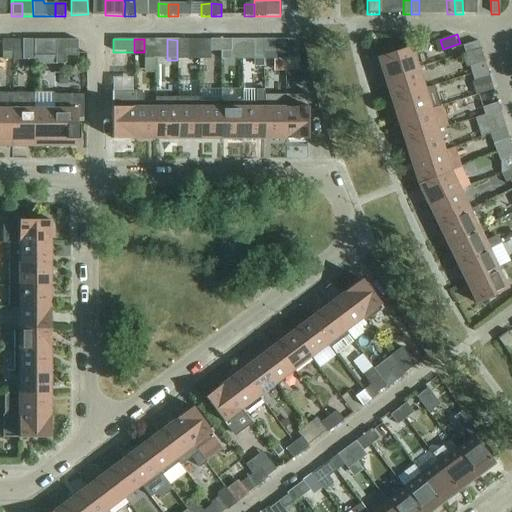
[(2,52),(12,52),(12,40),(2,40),(2,52)]
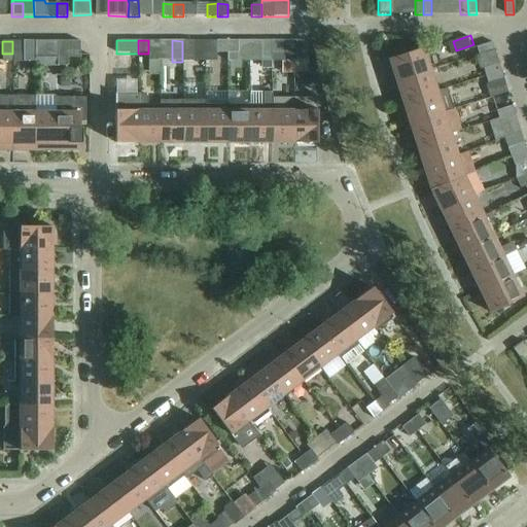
[(12,41),(12,54),(23,54),(23,41),(12,41)]
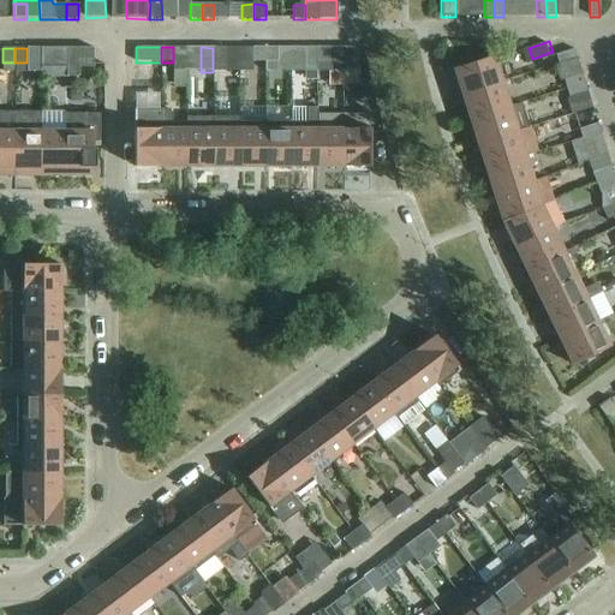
[(54,63),(66,63),(66,48),(54,48),(54,63)]
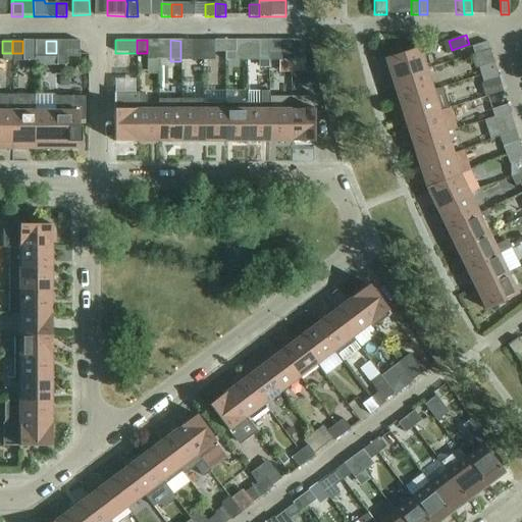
[(56,41),(56,53),(56,65),(66,65),(66,58),(79,58),(79,41),(56,41)]
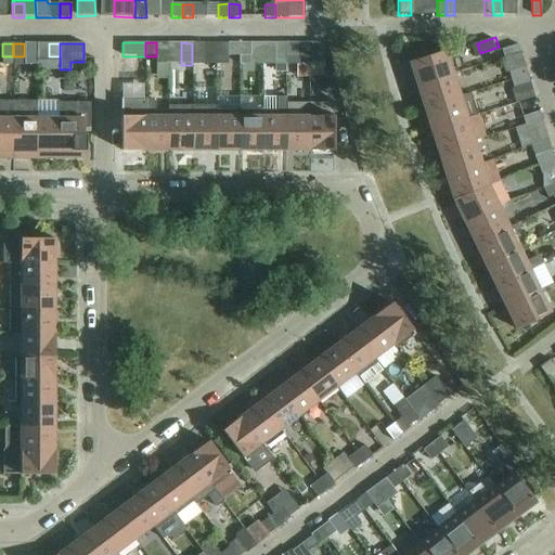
[(203,43),(192,43),(192,65),(203,65),(203,43)]
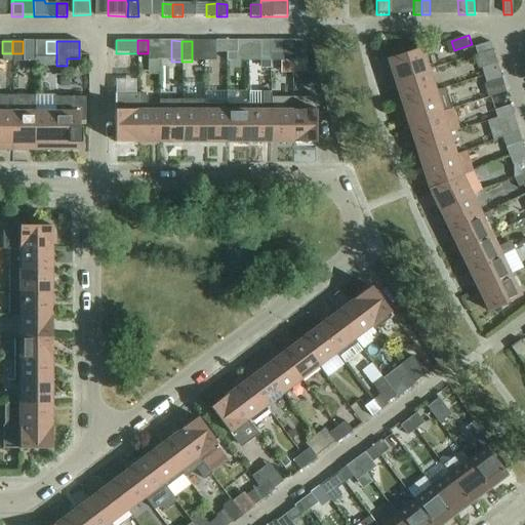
[(215,53),(226,53),(226,41),(215,41),(215,53)]
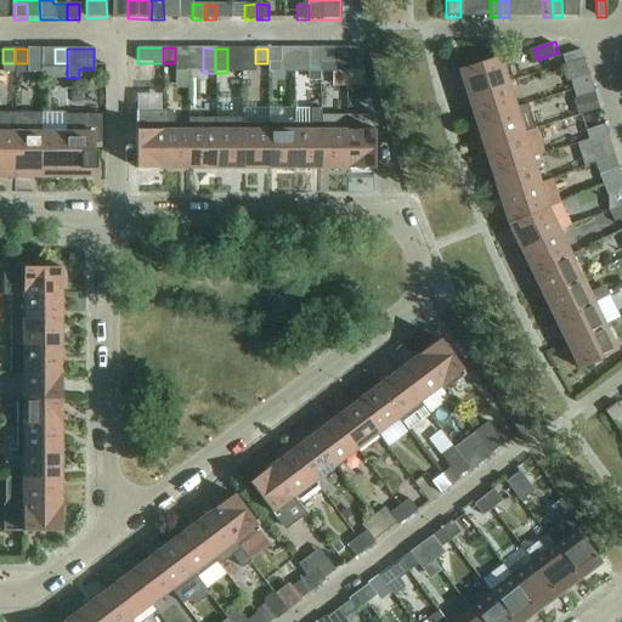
[(280,49),(267,49),(267,63),(267,73),(280,73),(280,49)]
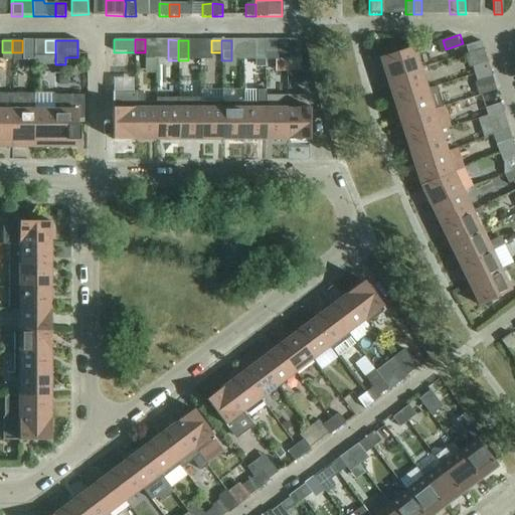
[(265,40),(254,40),(254,60),(265,60),(265,40)]
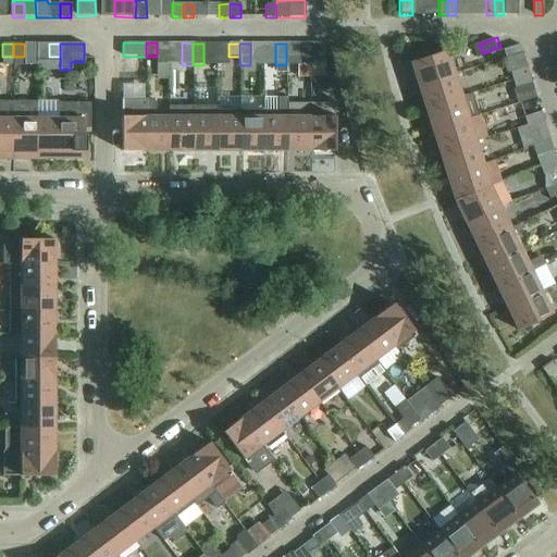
[(297,44),(286,44),(286,65),(297,65),(297,44)]
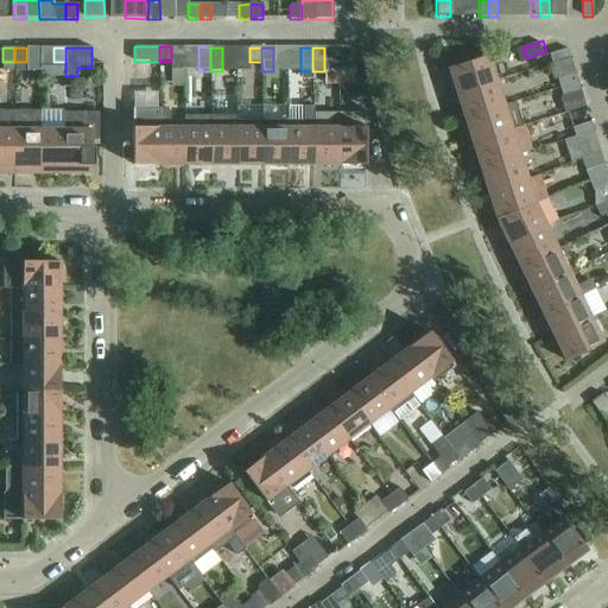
[(353,70),(353,48),(339,48),(339,70),(353,70)]
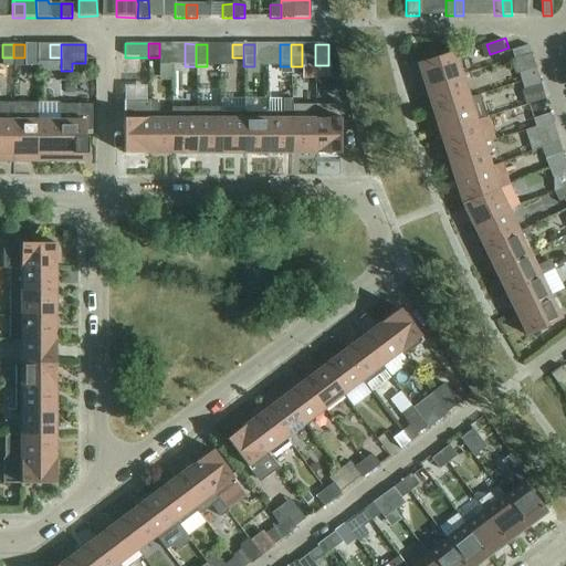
[(511,51),(513,60),(531,54),(527,46),(511,51)]
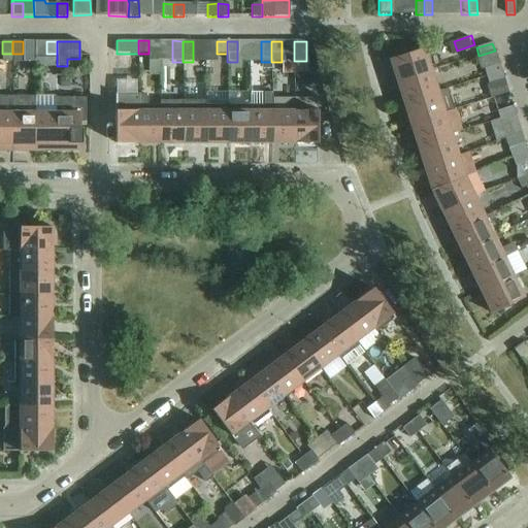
[(389,60),(396,83),(430,71),(423,50),(389,60)]
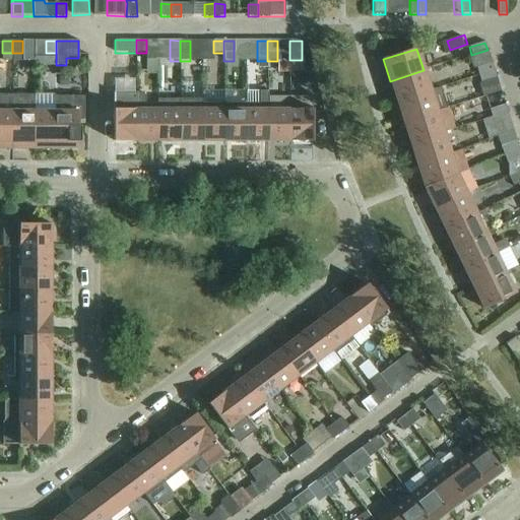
[(476,68),(478,75),(494,71),(492,63),(476,68)]
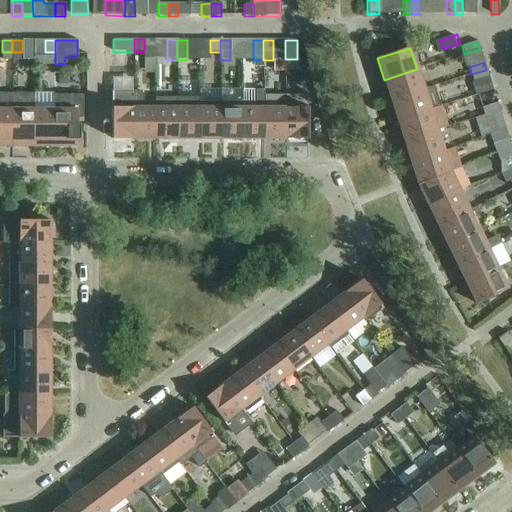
[(384,80),(390,100),(424,89),(417,69),(384,80)]
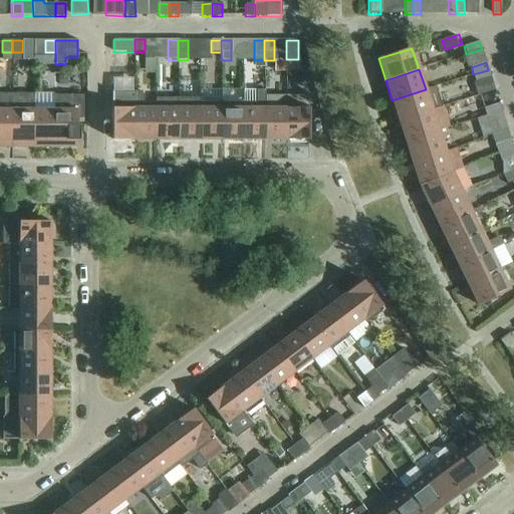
[(488,70),(473,74),(475,82),(491,77),(488,70)]
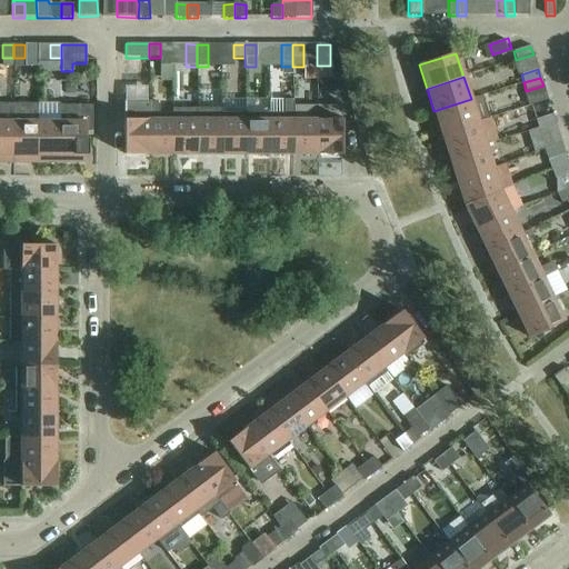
[(433,111),(441,135),(489,119),(481,96),(471,99),(433,111)]
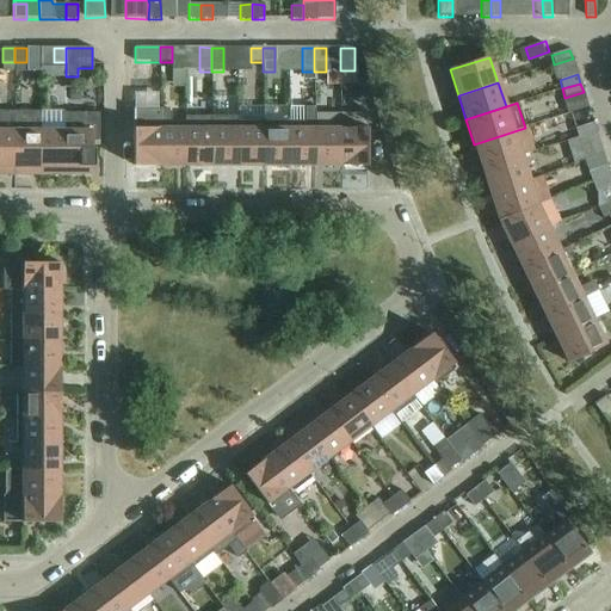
[(288,166),(314,167),(314,113),(314,107),(304,107),(304,123),(289,123),(288,166)]
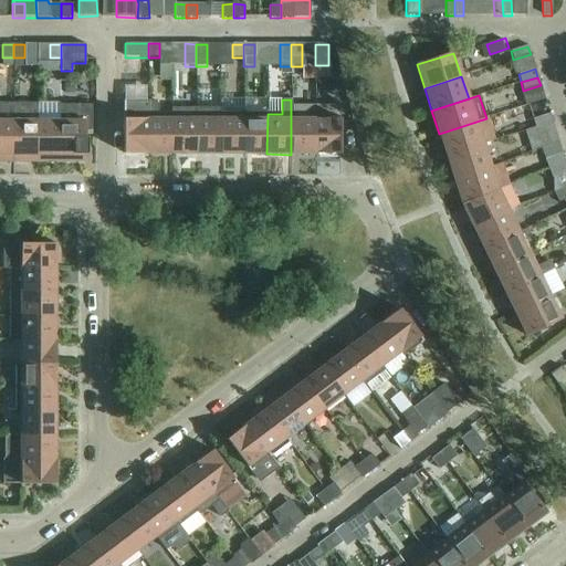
[(123,154),(148,154),(148,102),(123,102),(123,154)]
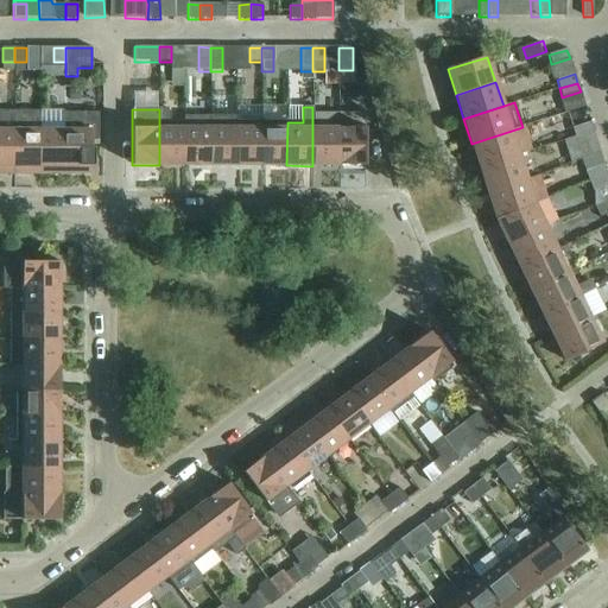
[(159,165),(184,165),(184,122),(171,122),(171,113),(168,109),(159,109),(159,165)]
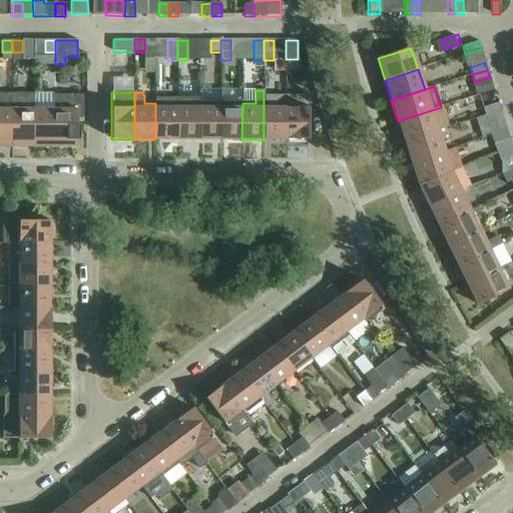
[(0,146),(11,147),(11,94),(0,93),(0,146)]
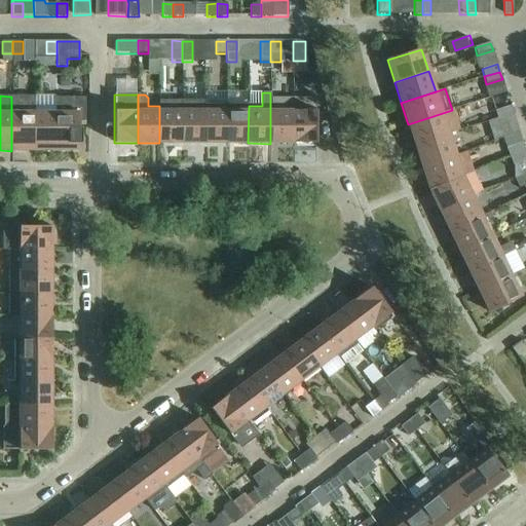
[(11,151),(34,151),(34,113),(35,97),(11,97),(11,151)]
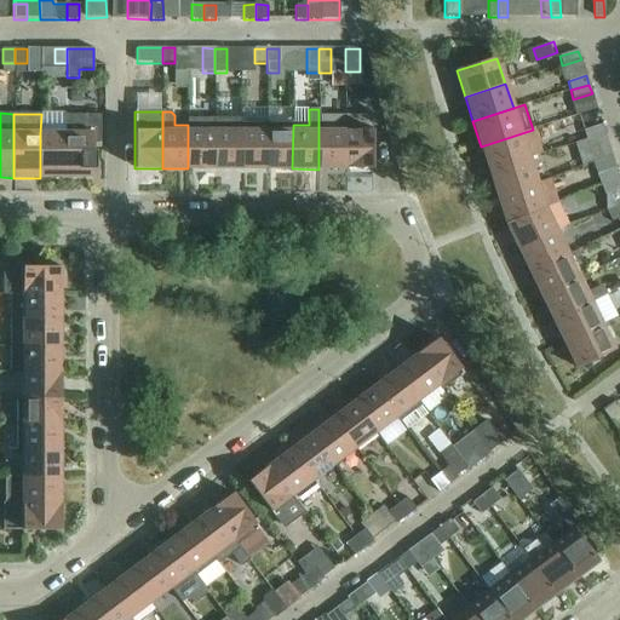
[(65,133),(65,178),(93,178),(93,144),(101,144),(101,115),(65,115),(65,133)]
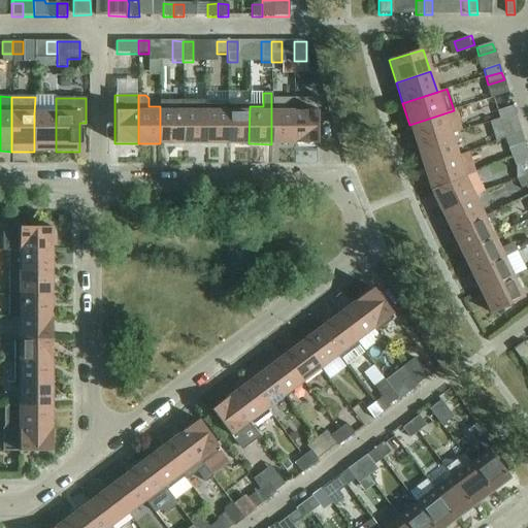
[(271,144),(294,144),(294,98),(271,98),(271,144)]
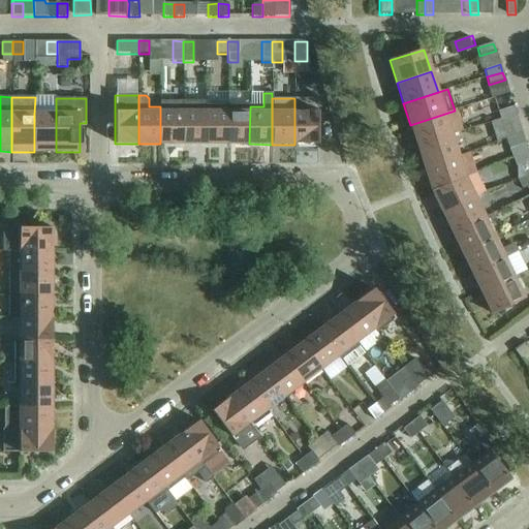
[(294,98),(294,145),(317,145),(317,98),(294,98)]
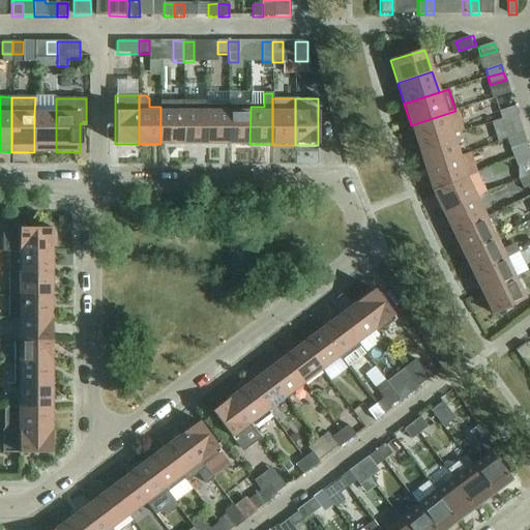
[(160,144),(183,144),(183,101),(162,101),(162,107),(160,107),(160,144)]
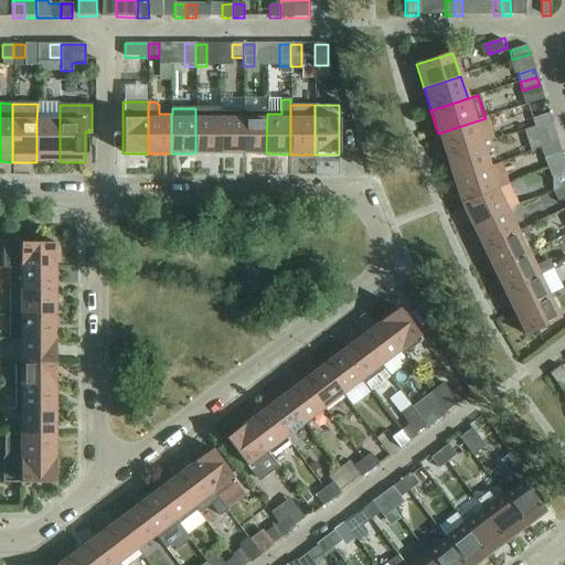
[(195,153),(219,153),(219,113),(220,113),(220,108),(195,108),(195,153)]
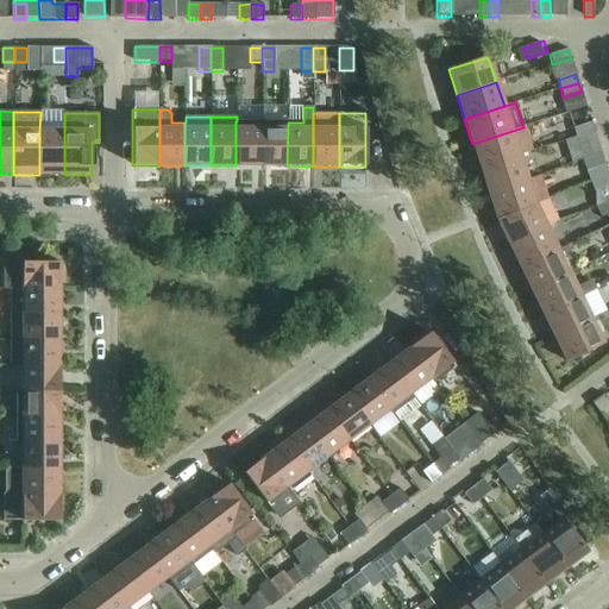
[(236,165),(262,165),(262,121),(237,121),(236,121),(236,165)]
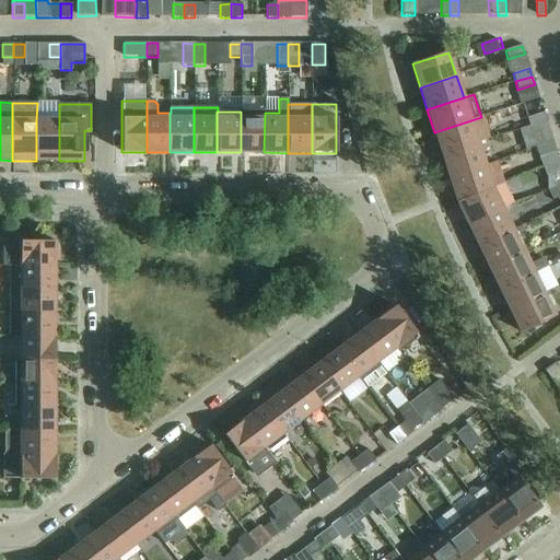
[(241,152),(264,152),(265,113),(264,113),(264,112),(241,112),(241,152)]
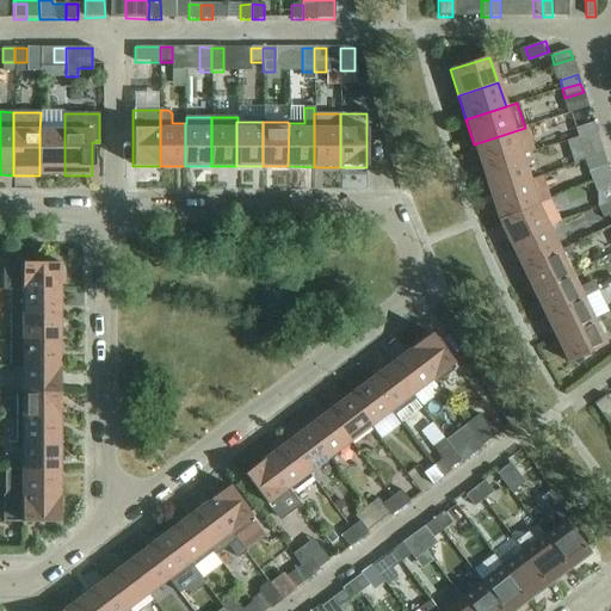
[(574,129),(578,139),(596,133),(593,123),(574,129)]
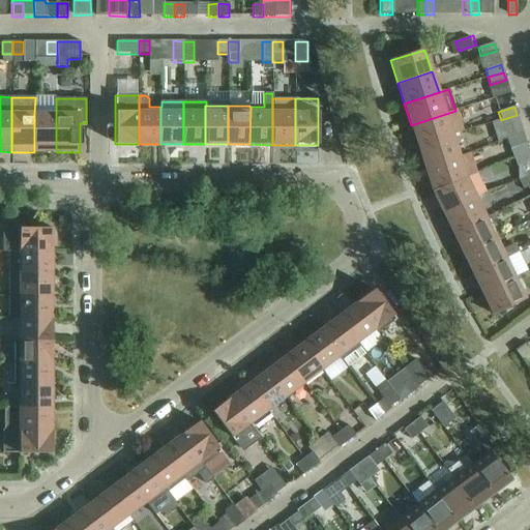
[(417,146),(452,136),(463,133),(455,111),(411,125),(417,146)]
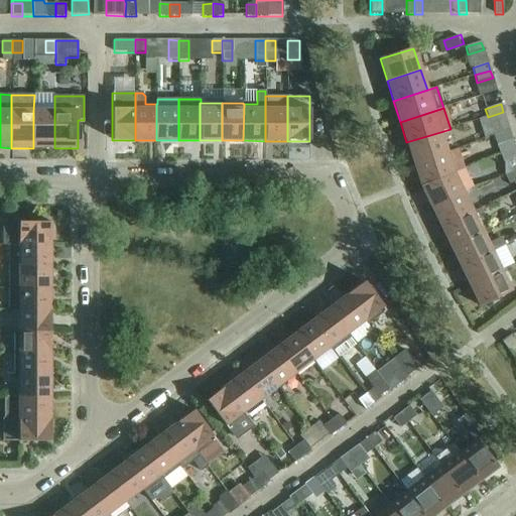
[(33,148),(54,148),(54,111),(33,111),(33,148)]
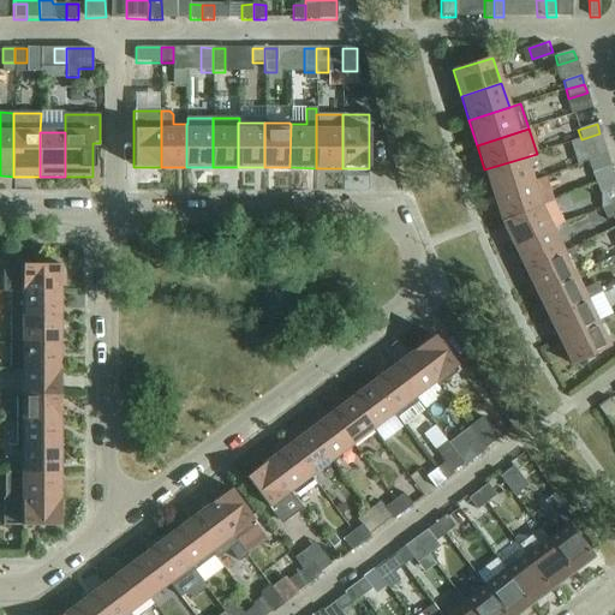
[(599,133),(581,139),(569,143),(577,163),(607,155),(599,133)]
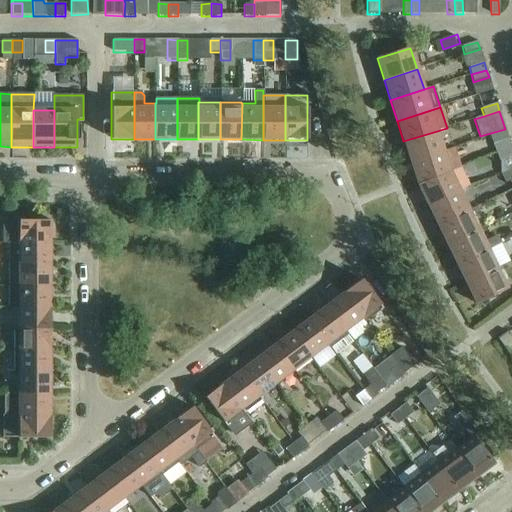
[(403,141),(410,162),(444,151),(437,131),(403,141)]
